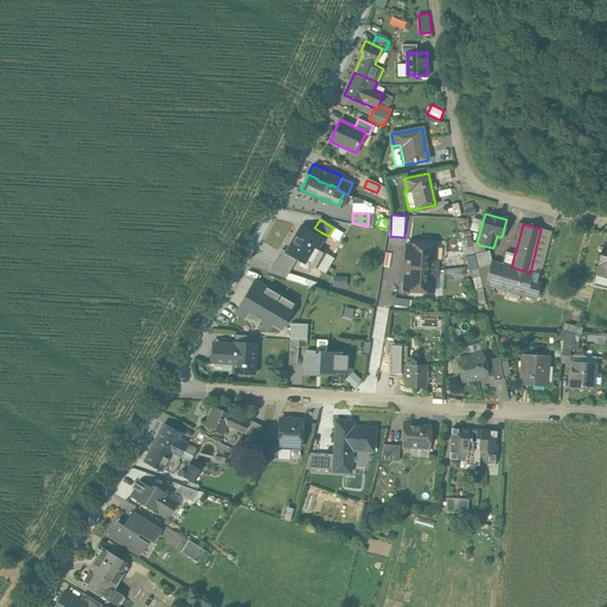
[(318,249),(319,246),(320,246),(323,240),(302,228),(294,242),(292,241),(285,251),(287,253),(305,262),(313,267),(319,257),(317,255),(319,250),(318,249)]
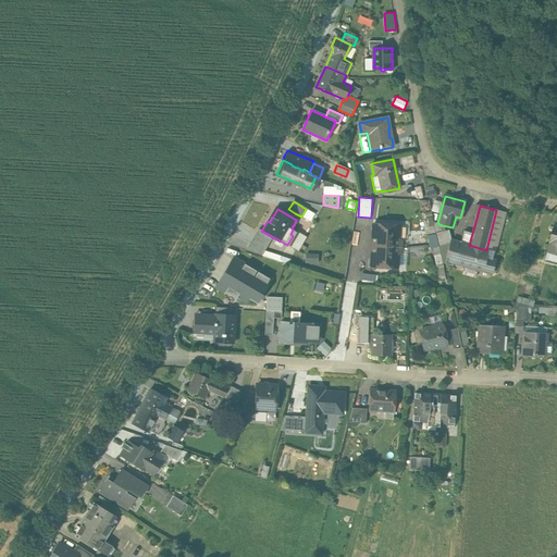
[(495,252),(497,246),(506,212),(496,210),(486,250),(495,252)]
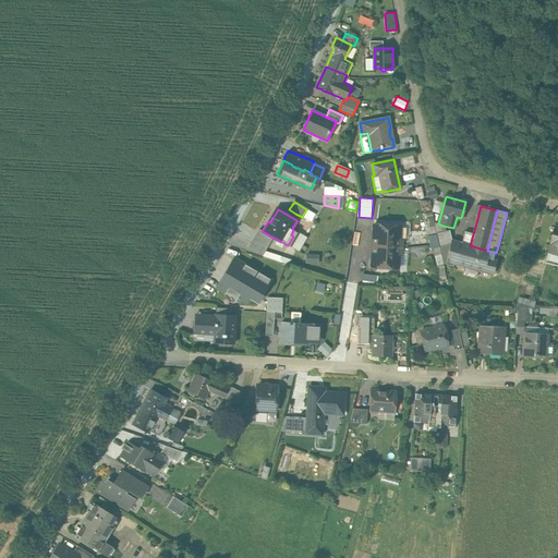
[(426,219),(428,230),(428,231),(436,266),(444,264),(433,217),(426,219)]
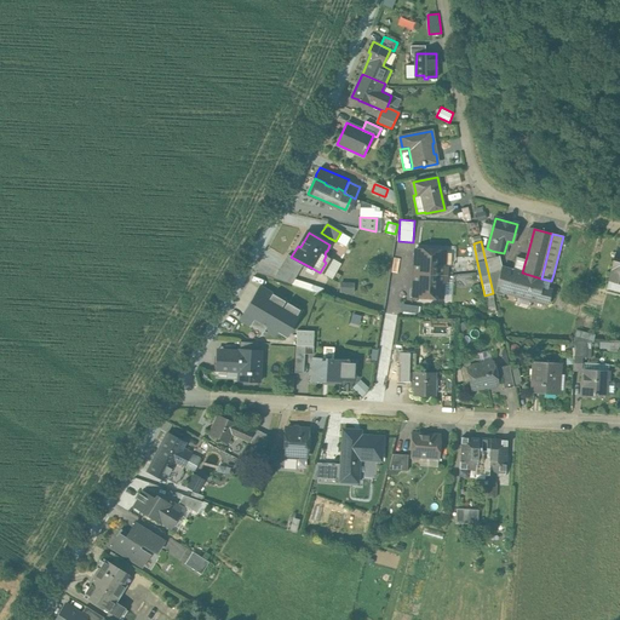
[(495,257),(494,254),(493,251),(483,248),(486,259),(495,257)]
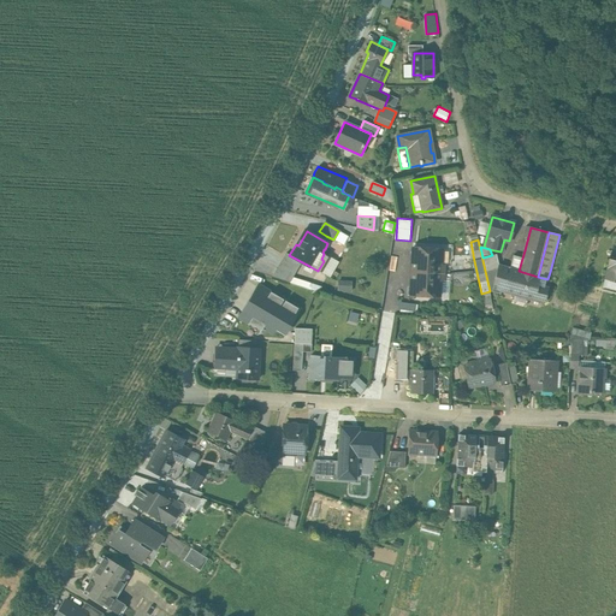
[(412,264),(425,265),(427,265),(427,272),(443,273),(444,265),(440,265),(442,249),(414,248),(413,248),(412,264)]
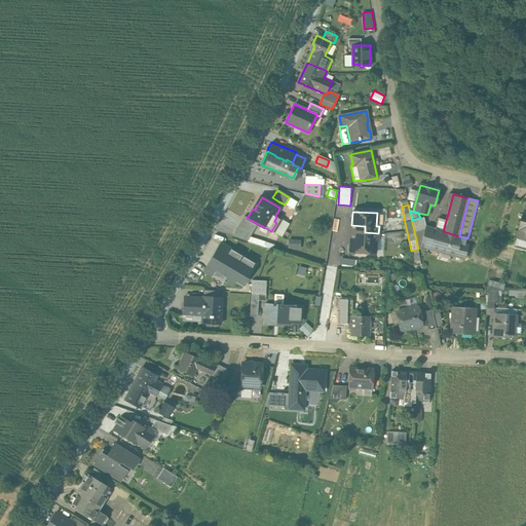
[(525,212),(524,212),(518,234),(517,238),(525,240),(525,212)]
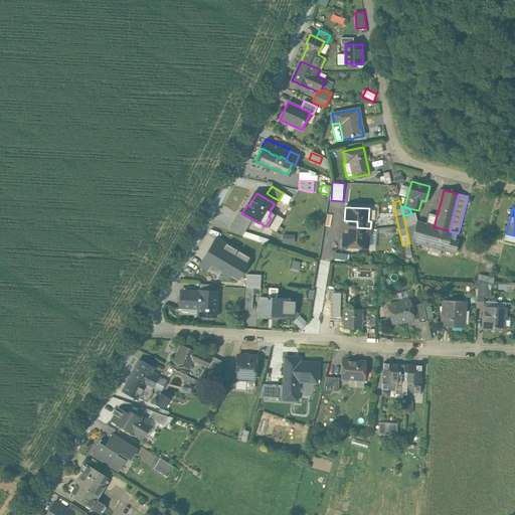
[(227,231),(230,232),(241,236),(251,219),(243,214),(241,213),(239,211),(227,231)]
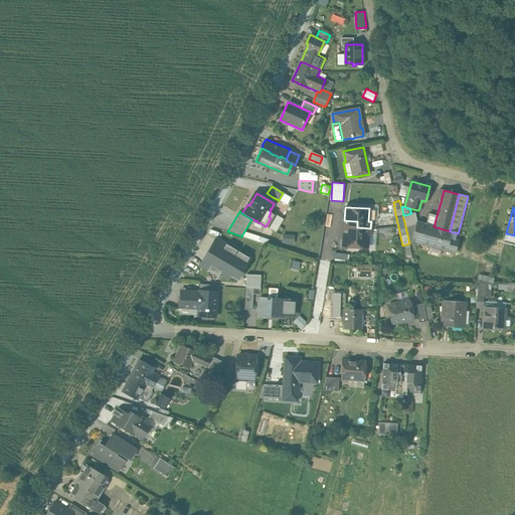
[(417,224),(415,214),(414,212),(403,215),(405,227),(417,224)]
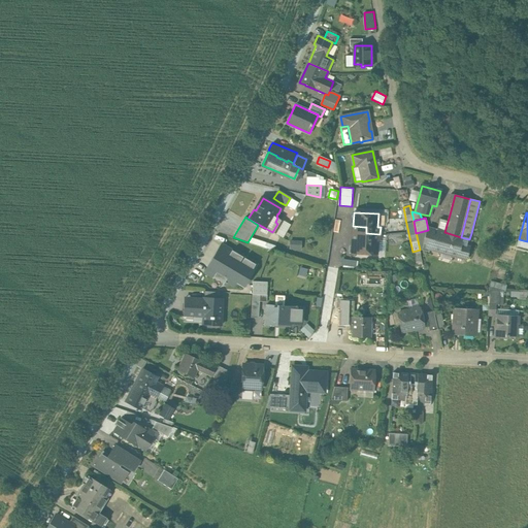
[(463,237),(452,234),(451,234),(444,232),(448,221),(439,219),(432,250),(466,259),(469,248),(461,244),(463,237)]
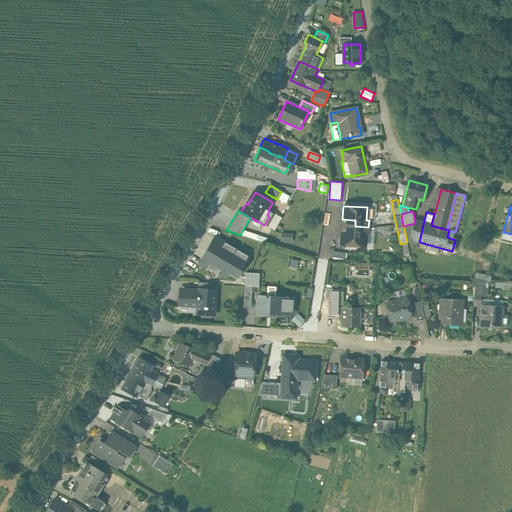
[(275,213),(268,227),(275,230),(282,217),(275,213)]
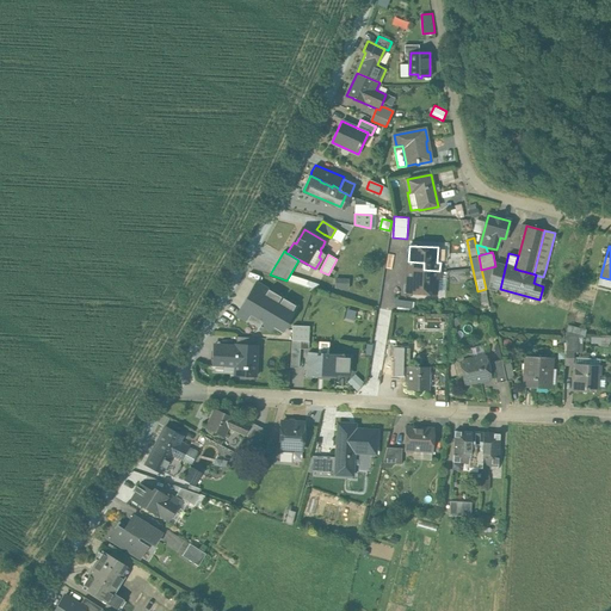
[(486,289),(488,289),(492,276),(493,276),(495,266),(482,270),(486,289)]
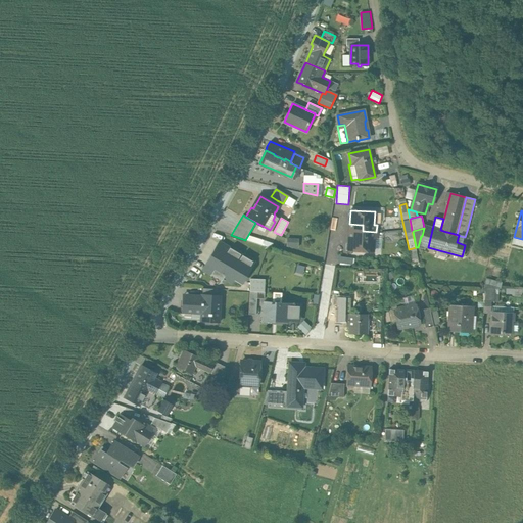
[(376,232),(367,231),(362,231),(362,237),(349,236),(348,250),(372,252),(373,251),(373,238),(376,238),(376,232)]
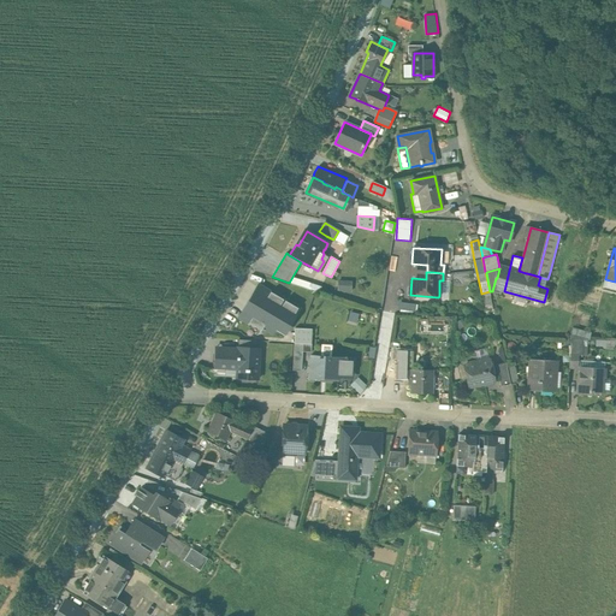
[(503,280),(498,278),(496,278),(492,291),(499,294),(503,280)]
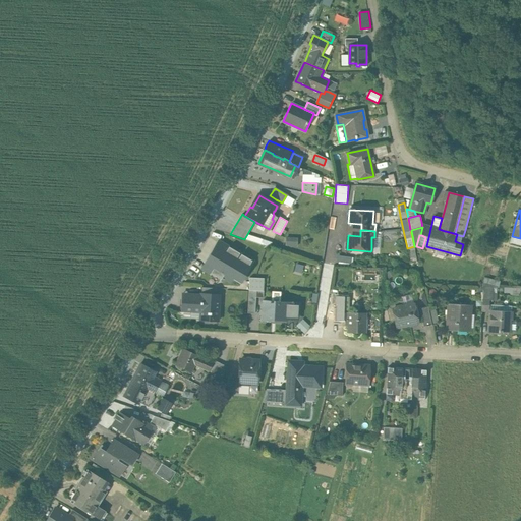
[(231,255),(228,254),(217,247),(207,264),(221,273),(231,255)]
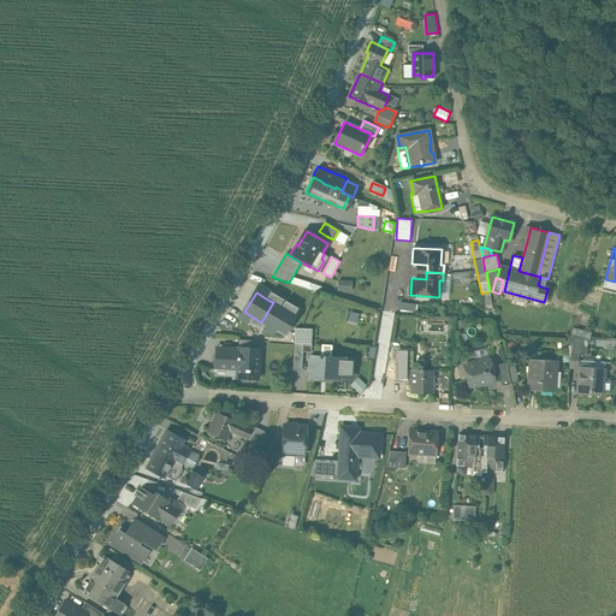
[(401,301),(400,308),(415,312),(416,304),(401,301)]
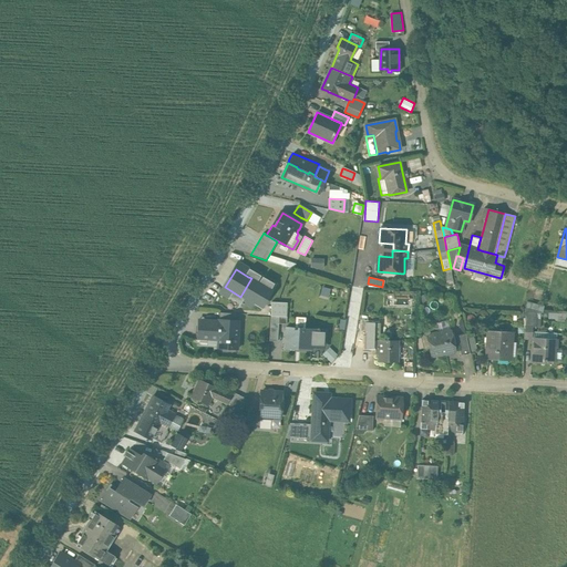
[(265,287),(257,281),(256,281),(251,278),(240,296),(240,297),(241,297),(236,307),(247,313),(247,312),(253,303),(254,305),(265,287)]
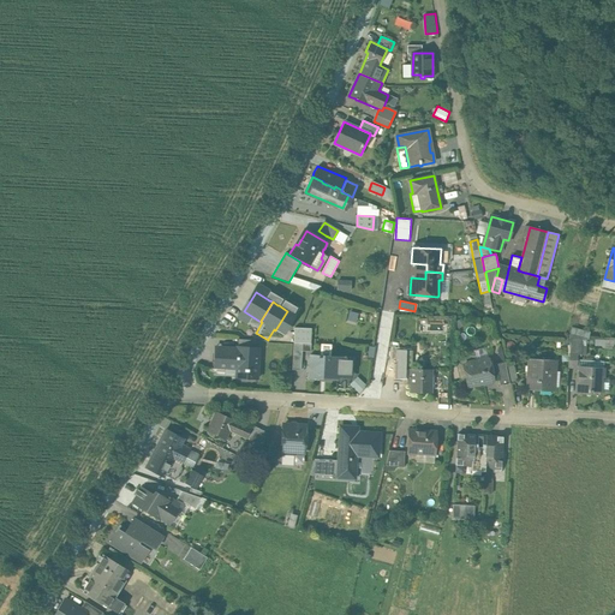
[(569,339),(569,352),(584,353),(585,353),(586,340),(586,339),(585,339),(571,339),(569,339)]
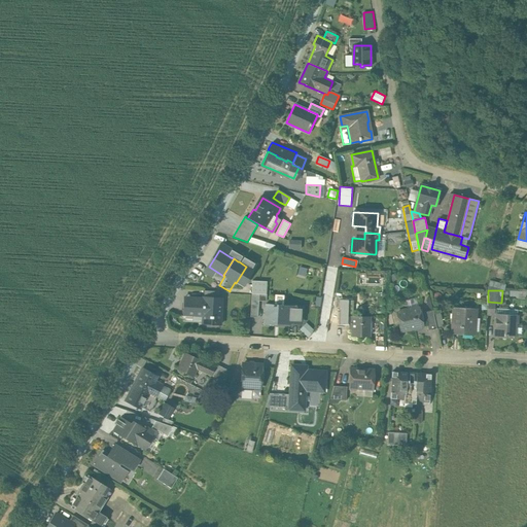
[(219,323),(219,307),(220,297),(203,296),(203,303),(187,302),(186,310),(186,311),(202,311),(202,323),(219,323)]
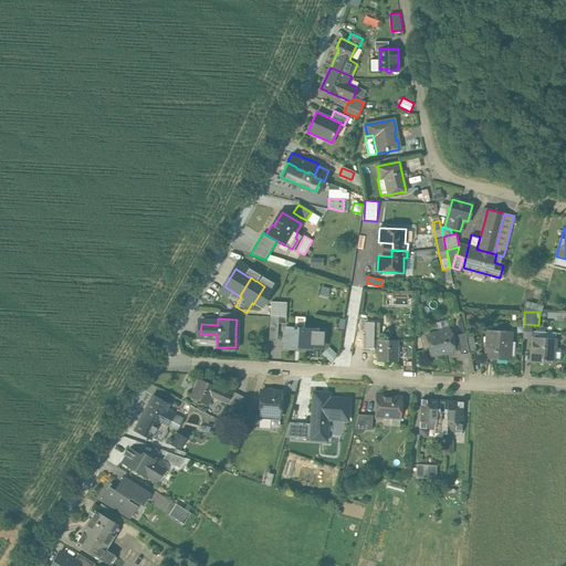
[(324,329),(302,327),(284,327),(283,346),(311,347),(312,344),(323,345),(324,329)]
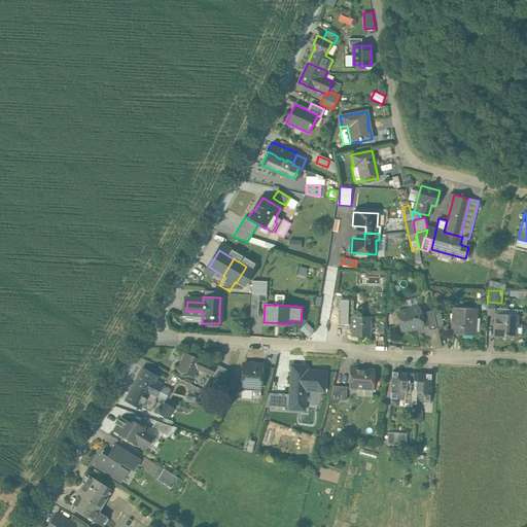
[(422,326),(418,308),(407,311),(405,309),(402,310),(400,312),(397,313),(401,331),(422,326)]
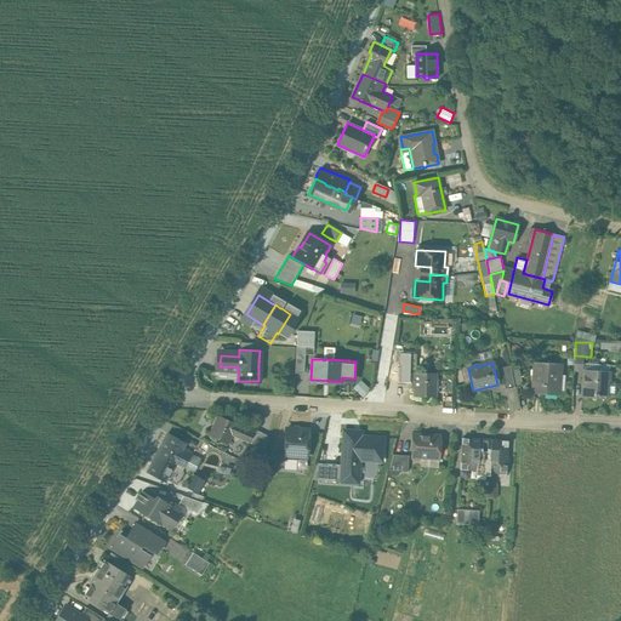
[(531,394),(542,396),(543,396),(545,392),(557,393),(557,376),(558,376),(560,376),(560,365),(534,363),(533,364),(531,394)]
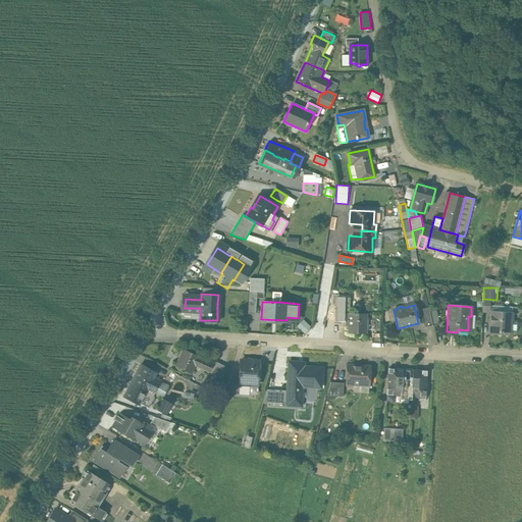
[(432,325),(430,316),(428,308),(420,309),(424,327),(432,325)]
